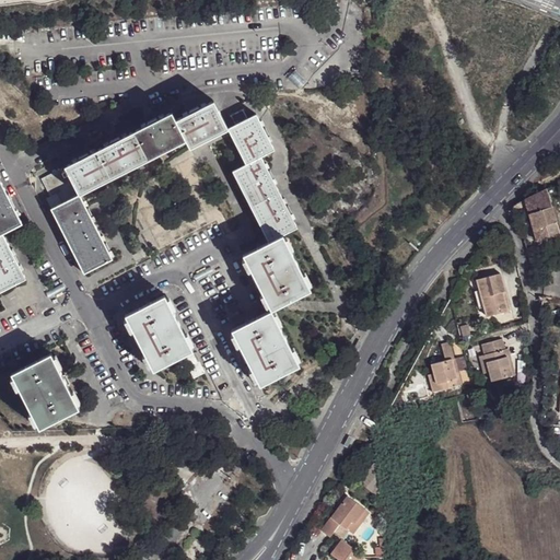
[(189,150),(228,131),(213,103),(175,121),(186,142),(189,150)]
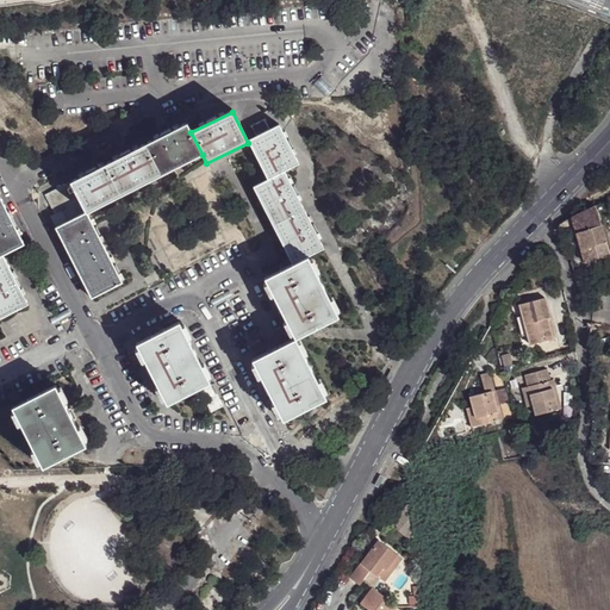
[(69,185),(86,213),(203,155),(191,132),(186,124),(69,185)]
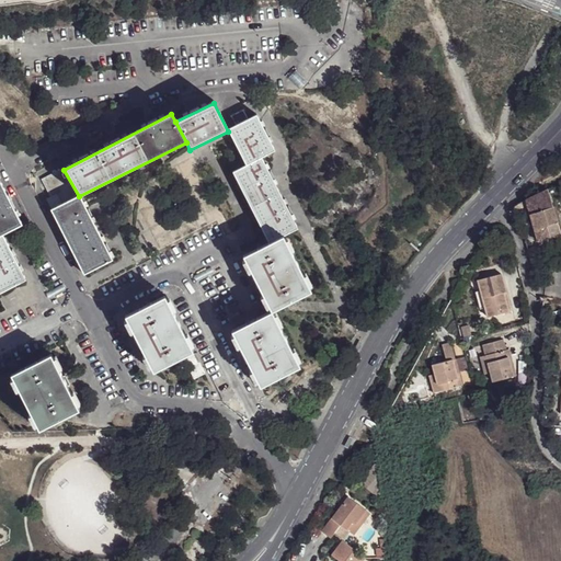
[(245,167),(261,159),(273,152),(256,117),(228,132),(245,167)]
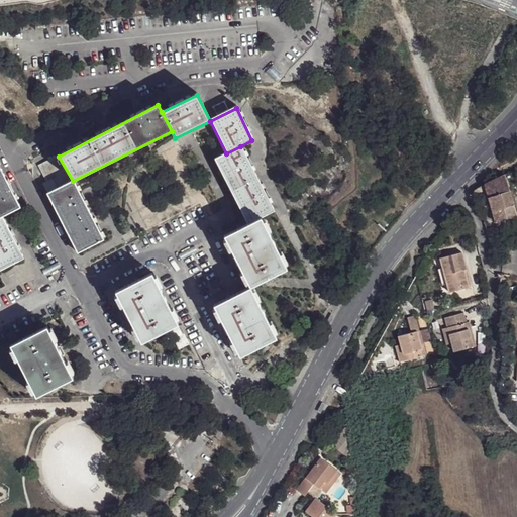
[(246,226),(260,219),(274,212),(240,146),(226,153),(213,161),(246,226)]
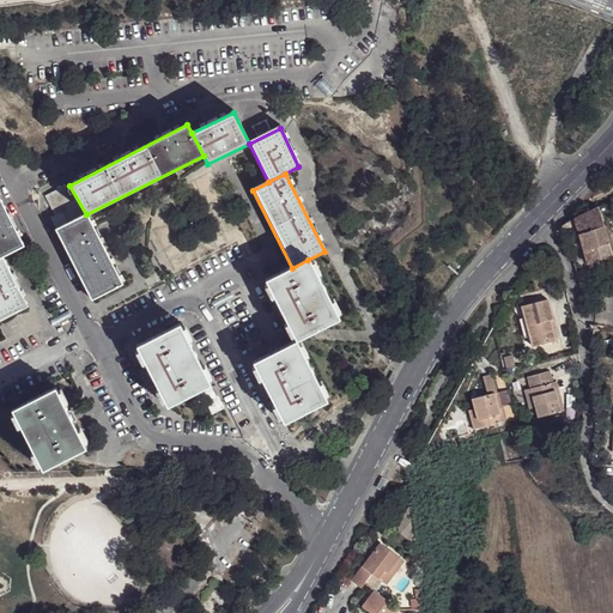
[(0,258),(2,258),(24,247),(0,200),(0,258)]
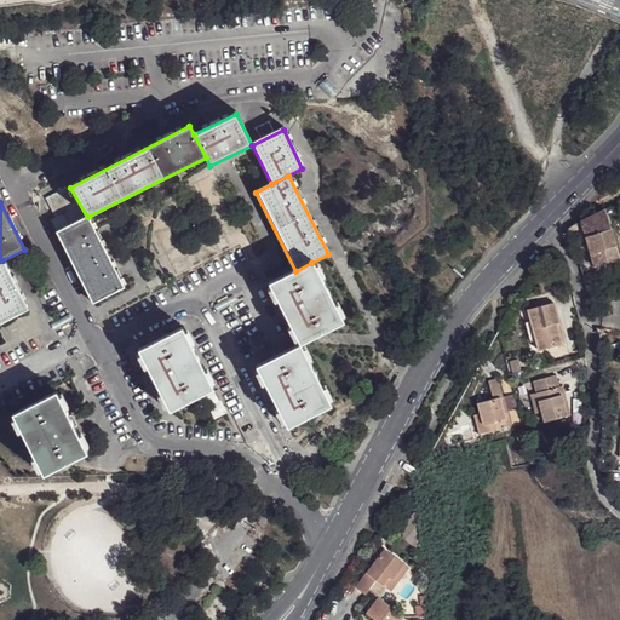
[(619,259),(619,254),(603,212),(580,222),(597,267),(619,259)]
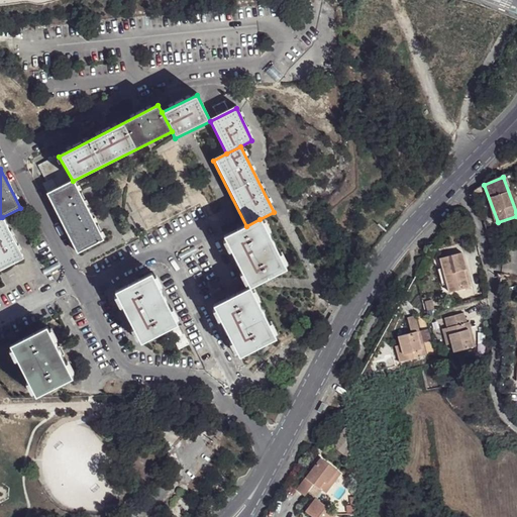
[(77,254),(103,240),(73,181),(46,194),(77,254)]
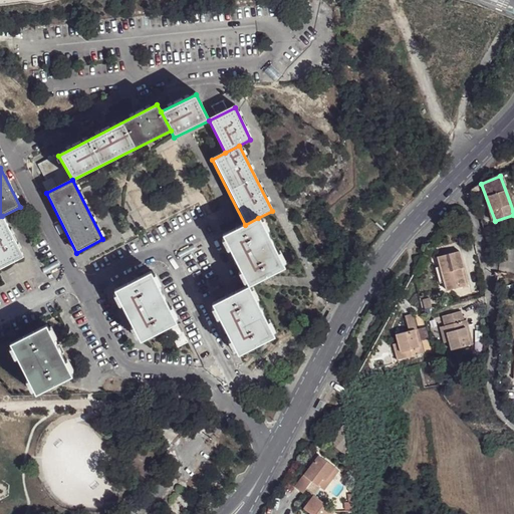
[(0,268),(23,257),(2,216),(0,216),(0,268)]
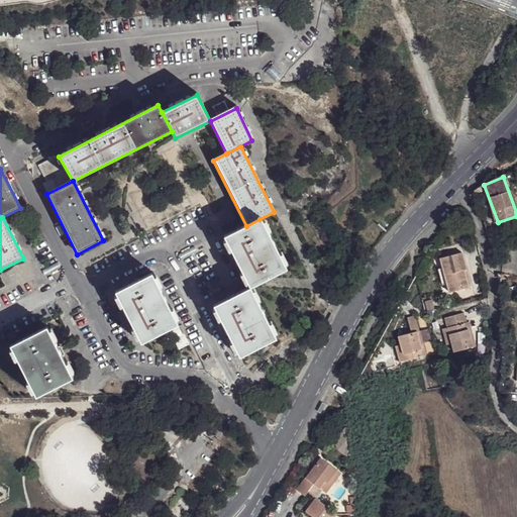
[(222,238),(249,289),(285,270),(260,219),(246,226),(222,238)]
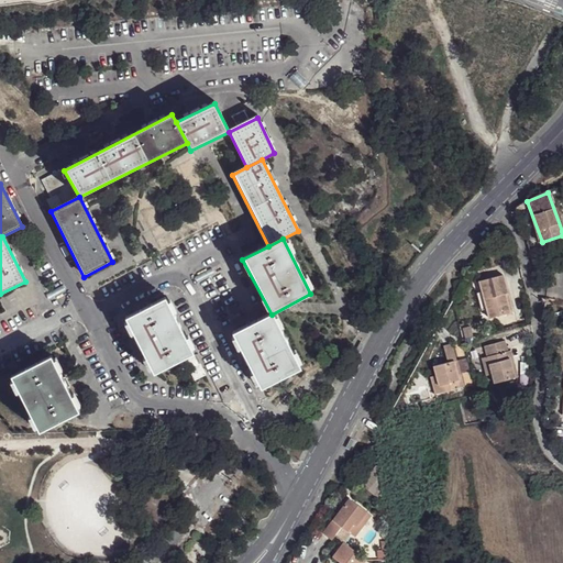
[(490,318),(512,312),(509,299),(511,298),(505,275),(481,280),(484,291),(478,293),(483,310),(488,309),(490,318)]
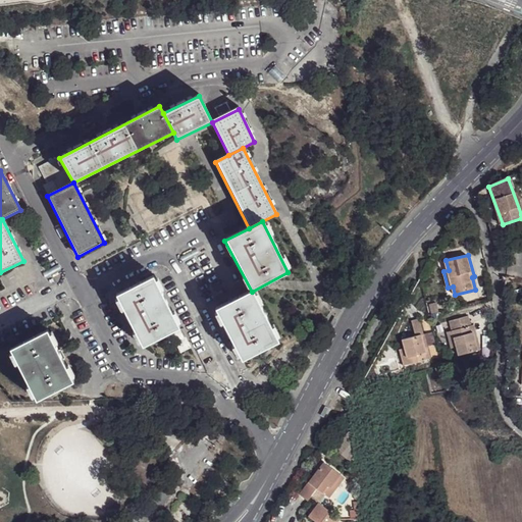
[(142,347),(178,328),(152,276),(115,296),(142,347)]
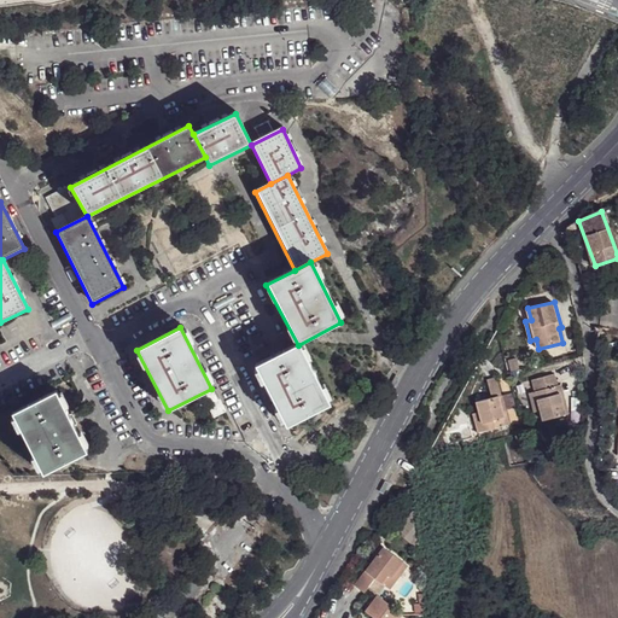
[(328,406),(298,345),(254,368),(285,427),(328,406)]
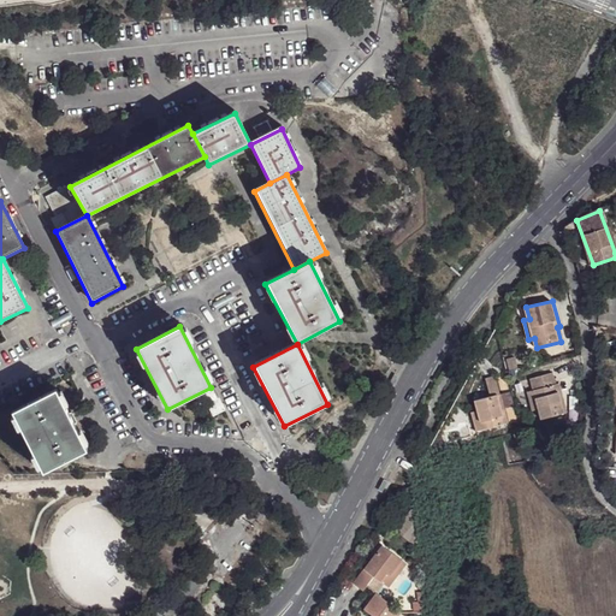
[(543,420),(566,413),(562,397),(564,397),(562,384),(557,385),(555,373),(532,379),(534,390),(528,394),(533,412),(539,409),(543,420)]
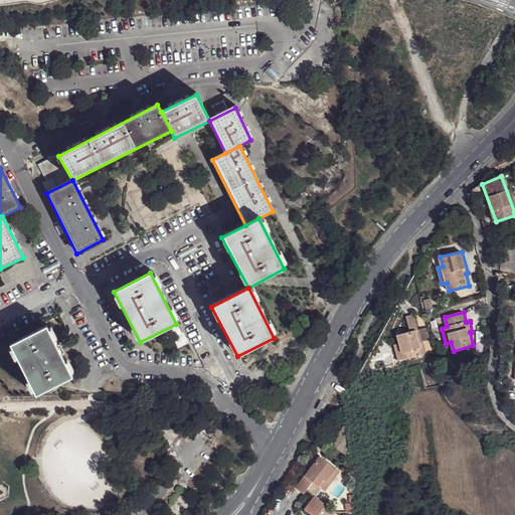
[(417,330),(419,330),(415,314),(407,316),(411,331),(407,332),(397,335),(400,344),(402,352),(414,349),(415,356),(426,353),(423,341),(421,342),(417,330)]
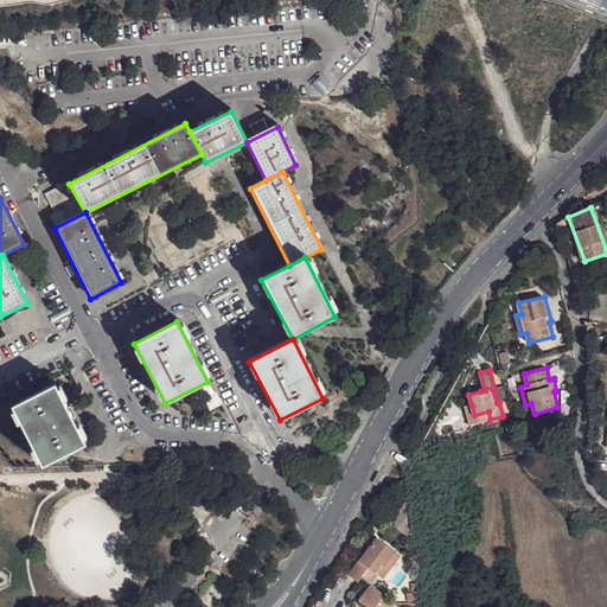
[(10,406),(36,459),(39,466),(83,446),(53,385),(10,406)]
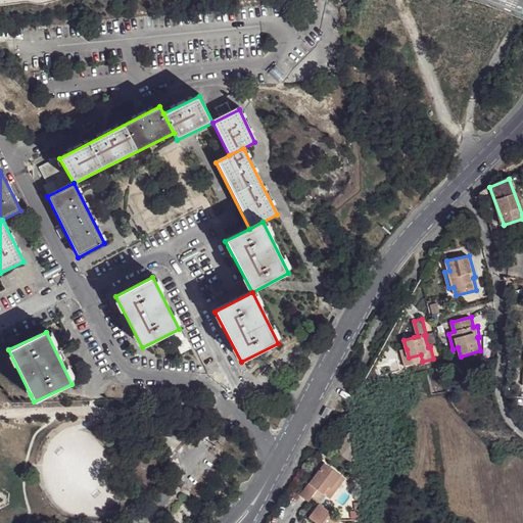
[(179,332),(169,337),(178,354),(188,348),(179,332)]
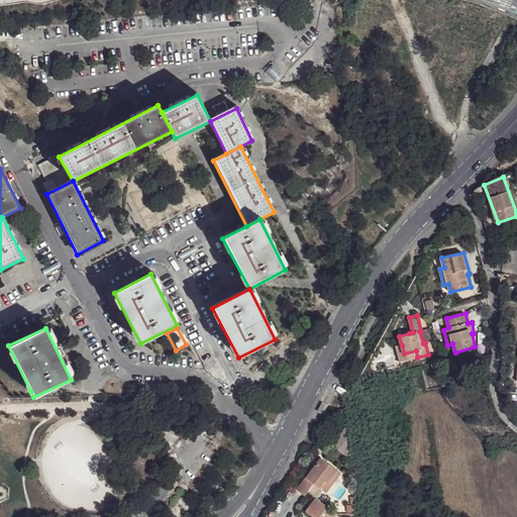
[(432,341),(429,329),(421,331),(419,331),(423,343),(425,342),(432,341)]
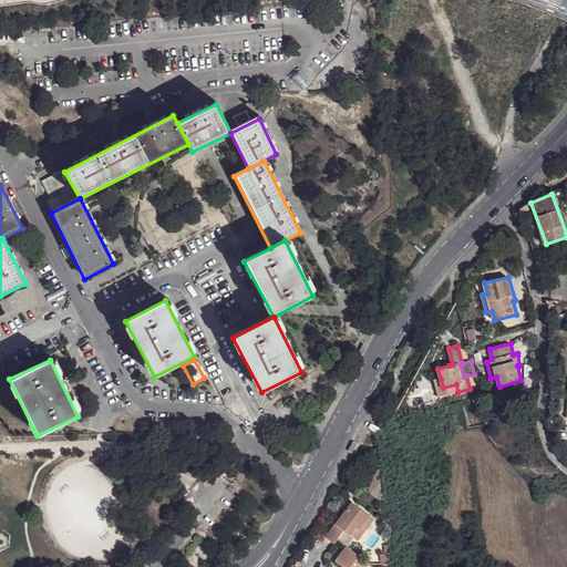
[(435,380),(440,398),(457,392),(456,384),(443,388),(441,379),(435,380)]
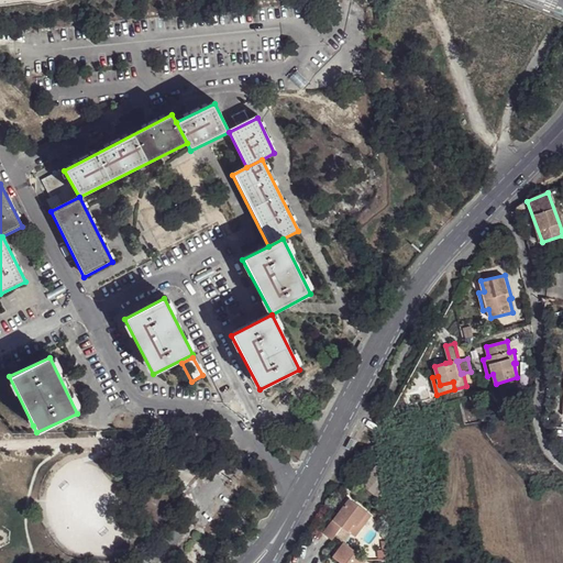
[(379,461),(359,484),(383,501),(379,461)]
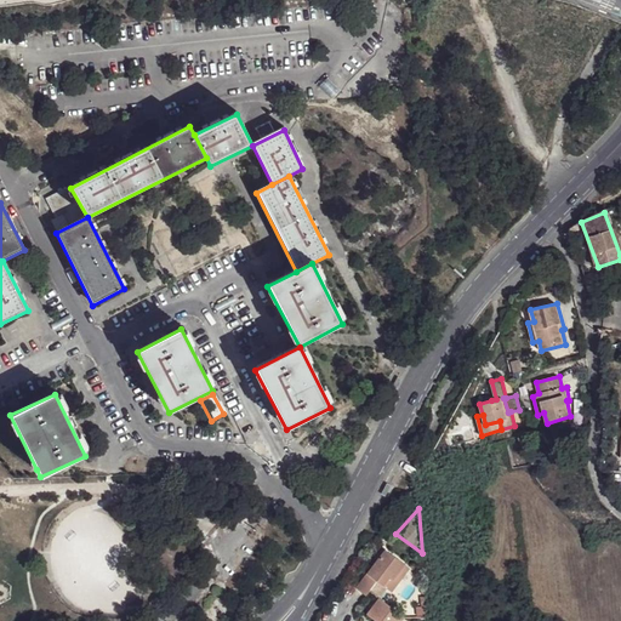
[(368,594),(371,590),(379,579),(388,586),(406,563),(386,548),(360,584),(360,585),(358,587),(368,594)]
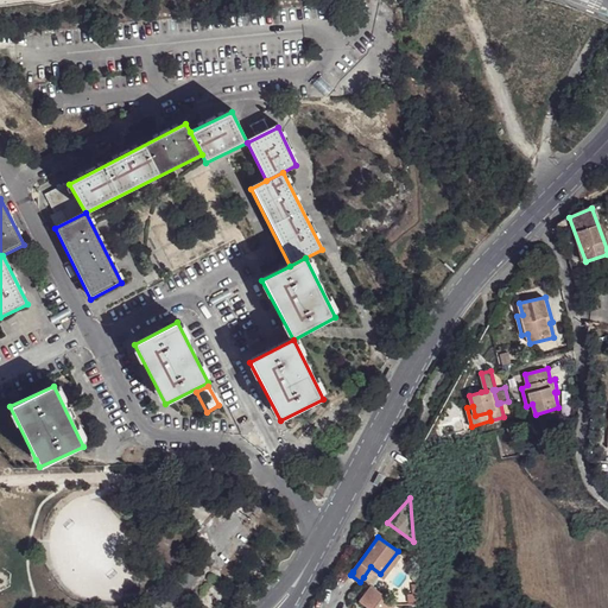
[(381,574),(385,577),(403,553),(398,551),(380,574),(381,574)]
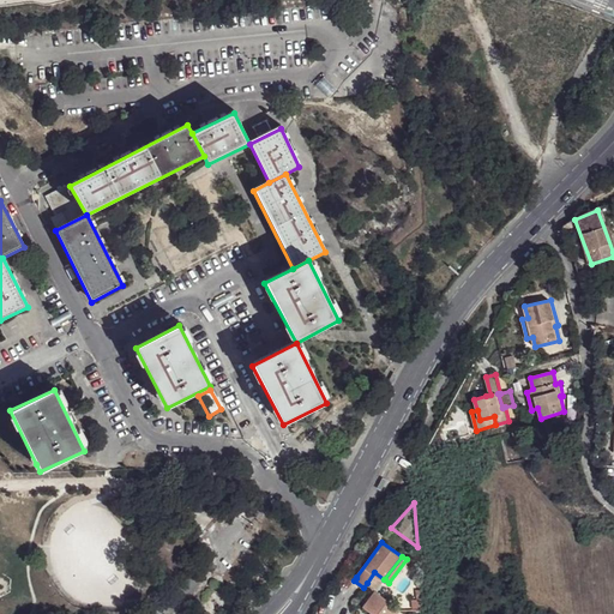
[(374,572),(367,583),(377,590),(385,579),(384,579),(374,572)]
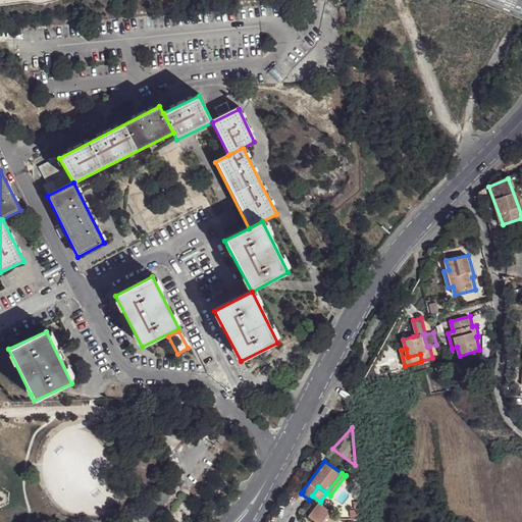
[(315,521),(338,521),(343,518),(321,502),(310,516),(316,521),(315,521)]
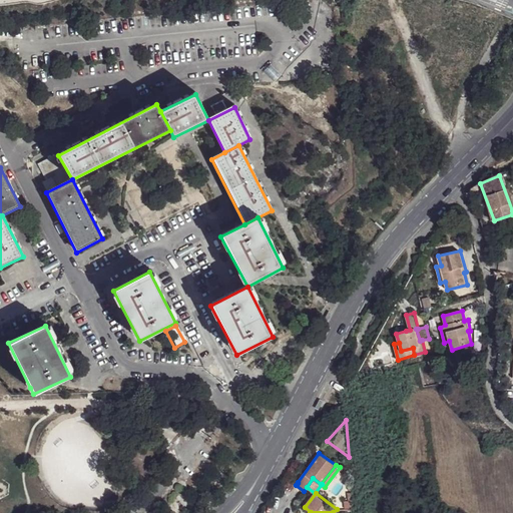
All buildings are outlined.
